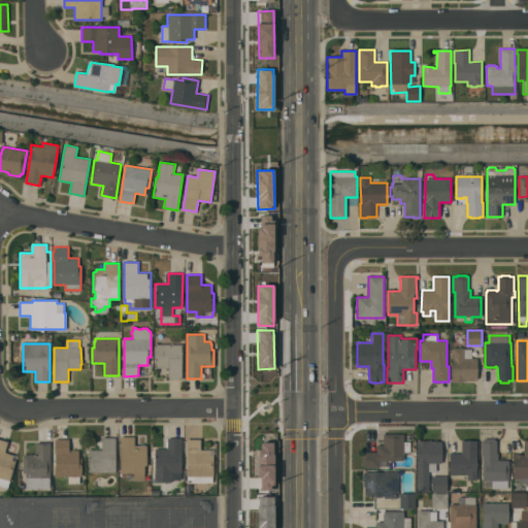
[(182,343),(182,380),(168,380),(168,368),(155,368),(155,343),(182,343)]
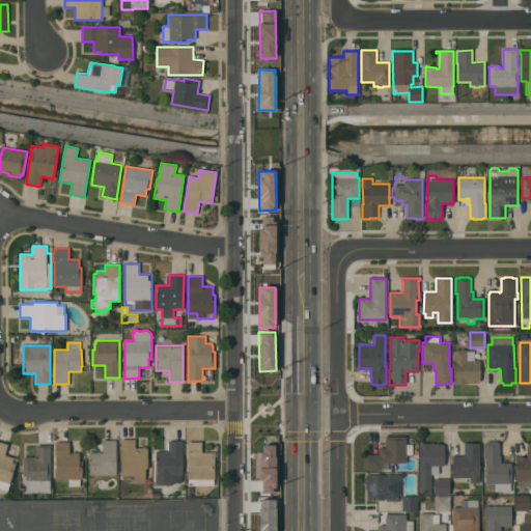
[(455,350),(467,350),(467,351),(474,351),(474,360),(480,360),(480,382),(479,382),(479,383),(470,383),(470,384),(465,384),(465,385),(457,385),(457,383),(455,383),(455,350)]
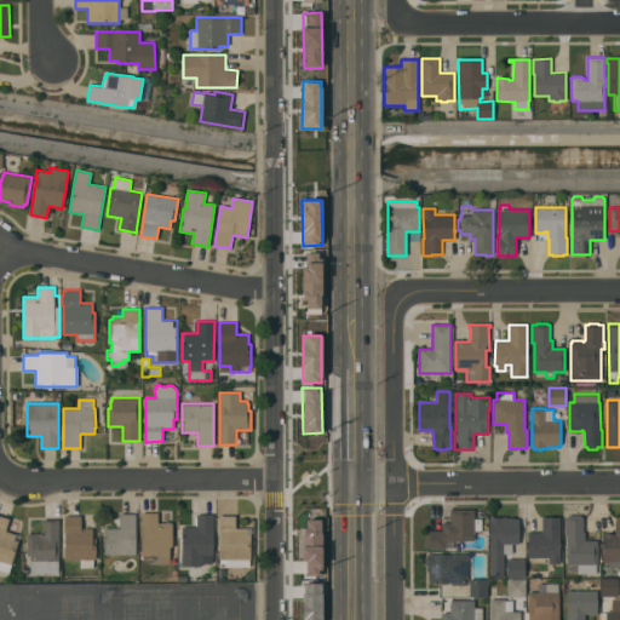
[(475,510),(475,518),(482,518),(482,530),(474,530),(474,541),(445,541),(445,550),(425,550),(425,530),(442,530),(442,522),(451,522),(451,510),(475,510)]
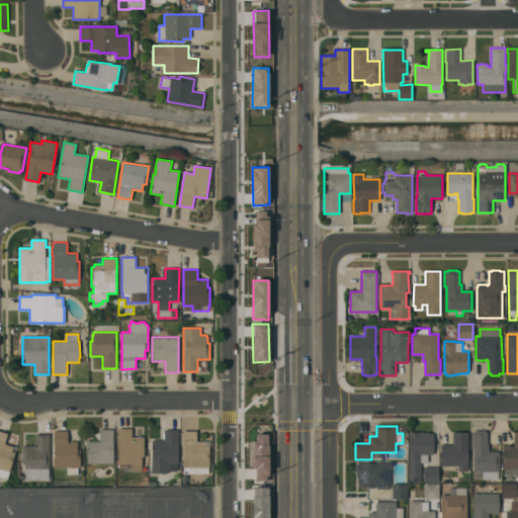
[(118,464),(118,428),(132,428),(132,437),(144,437),(144,456),(142,456),(142,471),(132,471),(132,464),(118,464)]
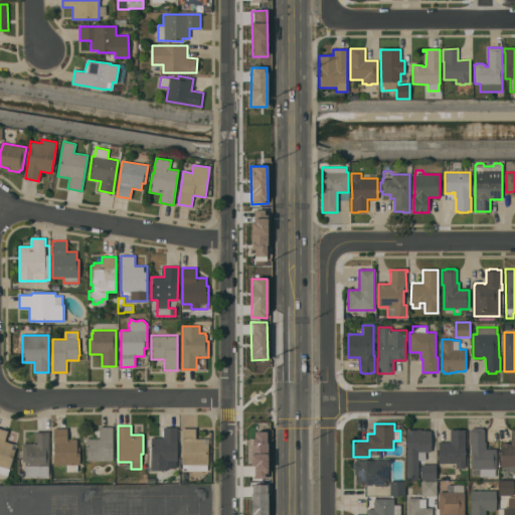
[(88,437),(100,437),(100,426),(113,426),(113,461),(87,461),(87,446),(88,446),(88,439),(88,437)]
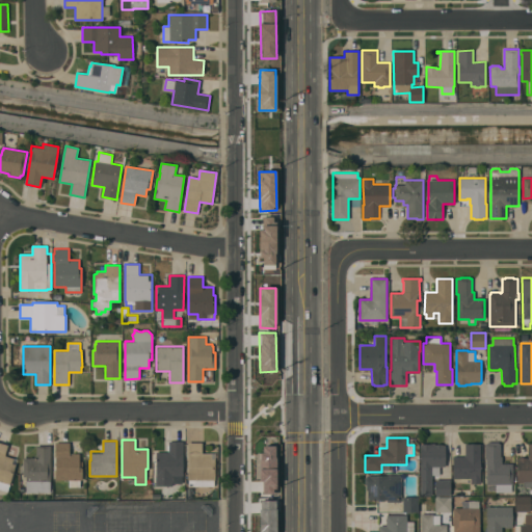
[(17,459),(7,491),(0,488),(0,442),(8,445),(5,456),(17,459)]
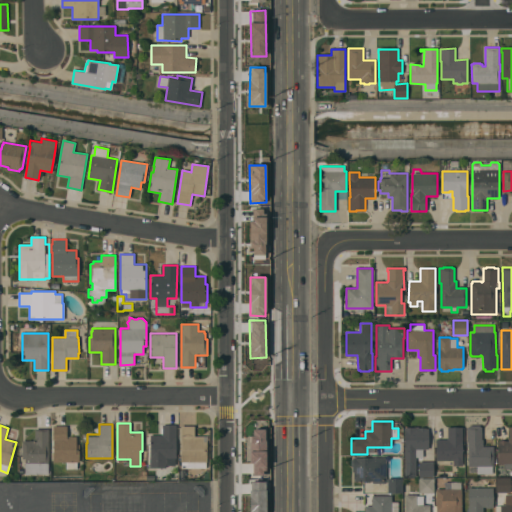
[(150,468),(150,441),(151,441),(151,435),(163,435),(163,425),(176,425),(176,458),(165,458),(165,468),(150,468)]
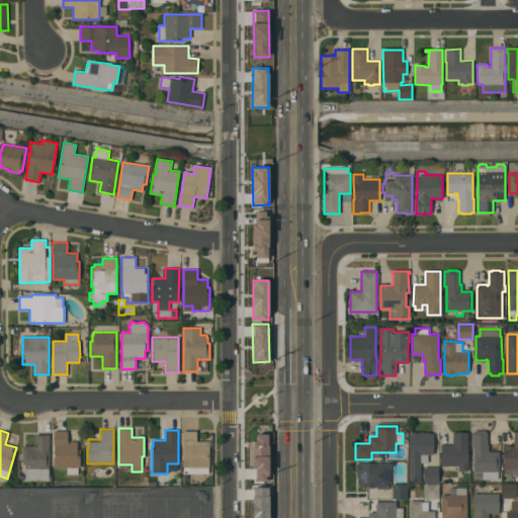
[(499,471),(498,471),(498,480),(483,480),(483,478),(473,478),(473,471),(473,446),(471,446),(471,432),(472,432),(475,432),(475,430),(486,430),(486,432),(487,432),(487,444),(489,444),(489,451),(499,451),(499,471)]
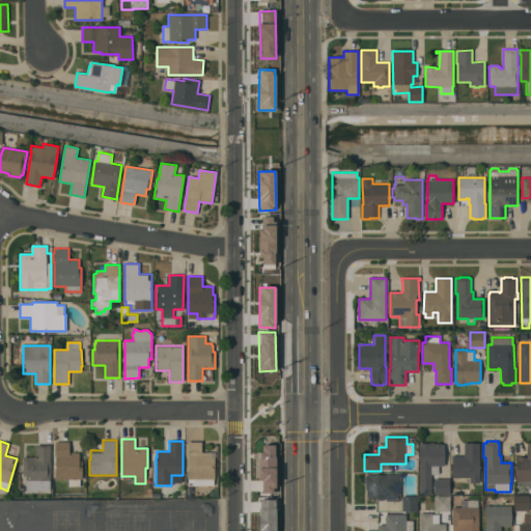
[(65,480),(65,479),(62,479),(62,481),(56,481),(56,479),(55,479),(55,442),(70,442),(70,452),(79,452),(79,460),(82,460),(82,479),(80,479),(80,486),(68,486),(68,480),(65,480)]
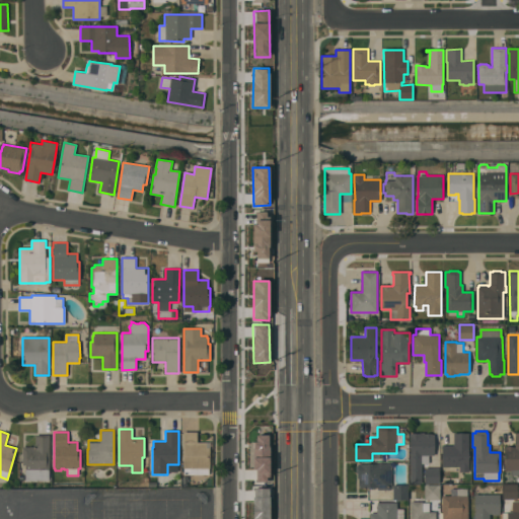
[(183,467),(183,432),(197,432),(197,442),(210,442),(210,468),(209,468),(209,474),(183,474),(183,467)]
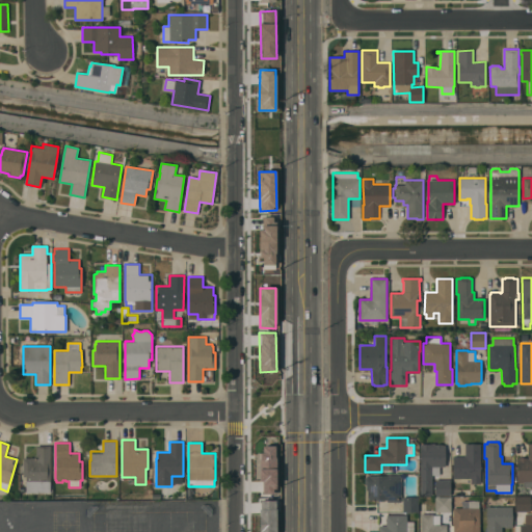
[(420,445),(430,444),(434,444),(434,445),(443,445),(443,446),(445,446),(445,467),(440,467),(440,475),(432,475),(432,496),(421,496),(420,445)]
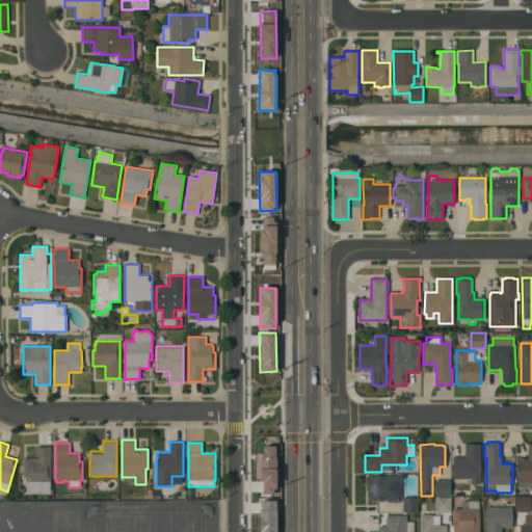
[(480,484),(471,484),(471,483),(454,483),(454,478),(453,478),(453,456),(464,456),(464,444),(480,444),(480,484)]
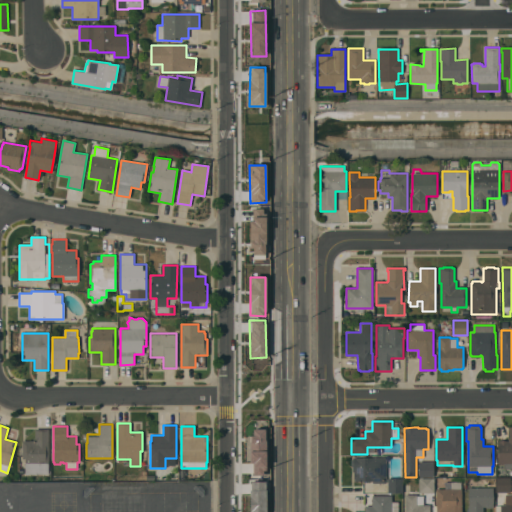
[(511,427),(511,468),(504,468),(504,464),(498,464),(498,441),(508,441),(508,440),(509,440),(509,429),(508,429),(508,427),(511,427)]
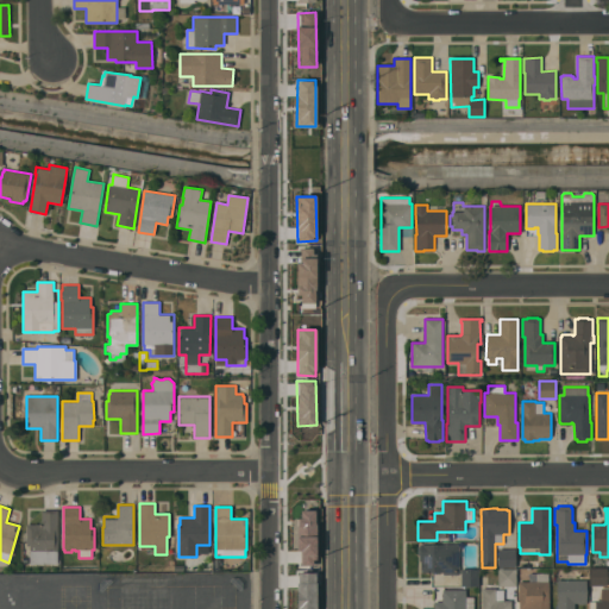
[(299,565),(316,565),(315,509),(296,510),(299,565)]
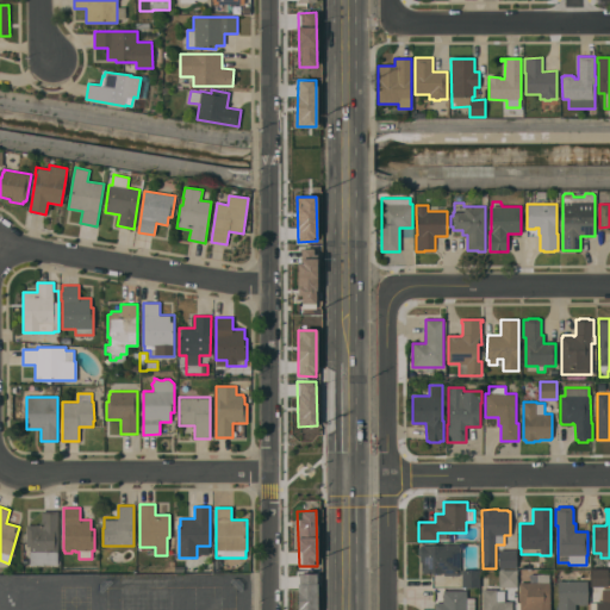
[(57,511),(57,565),(30,565),(30,543),(26,543),(26,526),(42,526),(42,511),(57,511)]
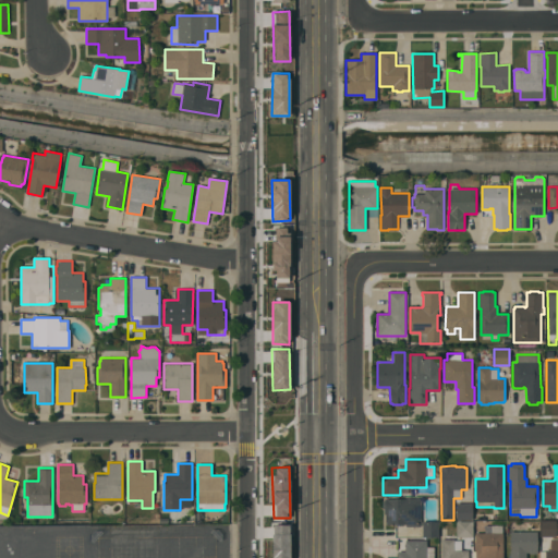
[(420,498),(420,500),(421,500),(421,526),(405,526),(405,524),(397,524),(397,529),(393,529),(393,524),(386,524),(385,514),(384,514),(384,509),(383,509),(383,500),(385,500),(385,498),(420,498)]
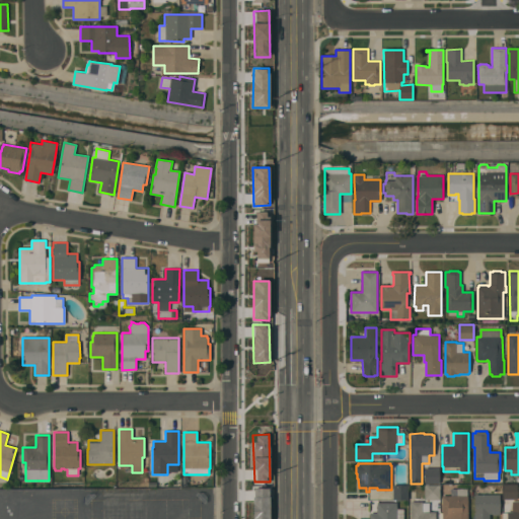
[(439,467),(439,484),(425,484),(425,467),(439,467)]
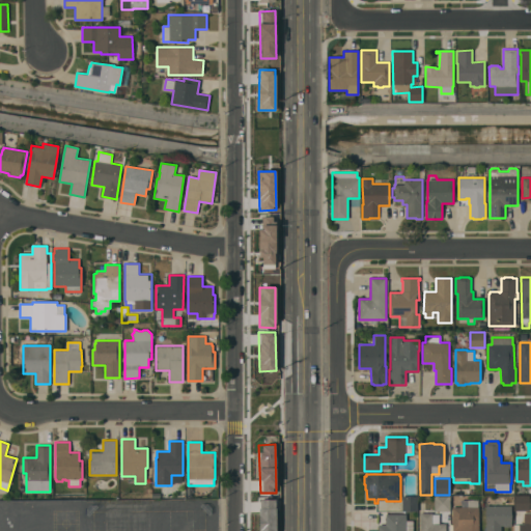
[(435,511),(434,495),(439,495),(439,496),(450,496),(450,510),(435,511)]
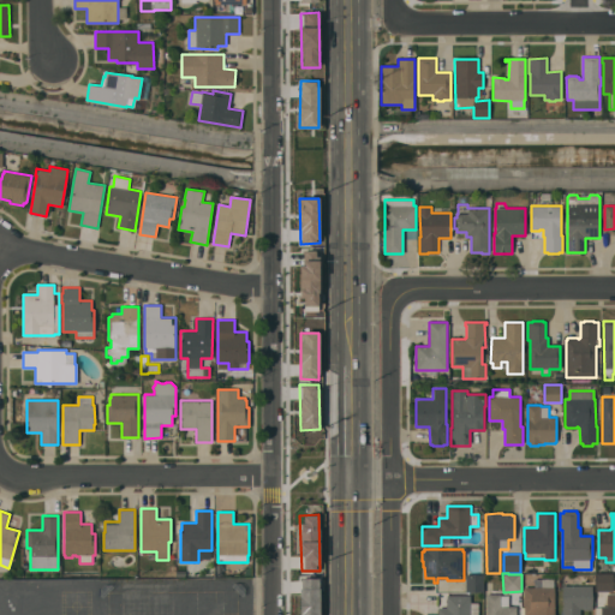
[(596,591),(596,573),(613,573),(613,577),(614,577),(614,587),(613,587),(613,591),(596,591)]
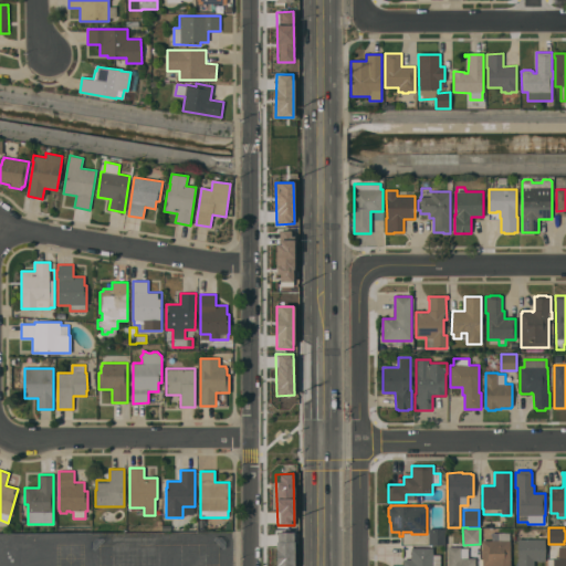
[(429,528),(446,530),(444,545),(428,545),(429,528)]
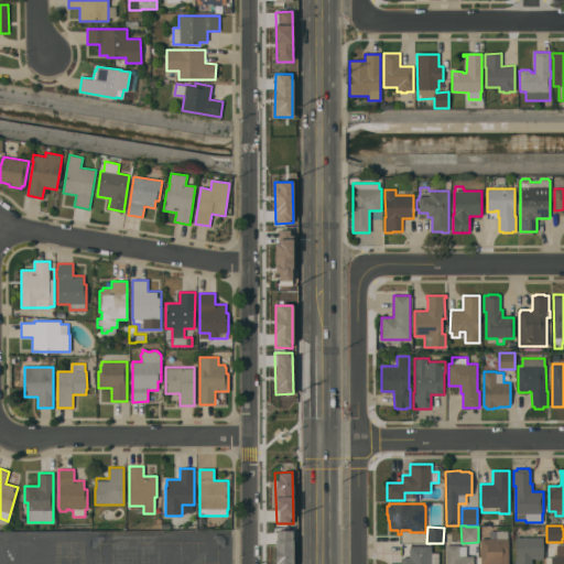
[(274,563),(292,563),(292,530),(274,530),(274,563)]
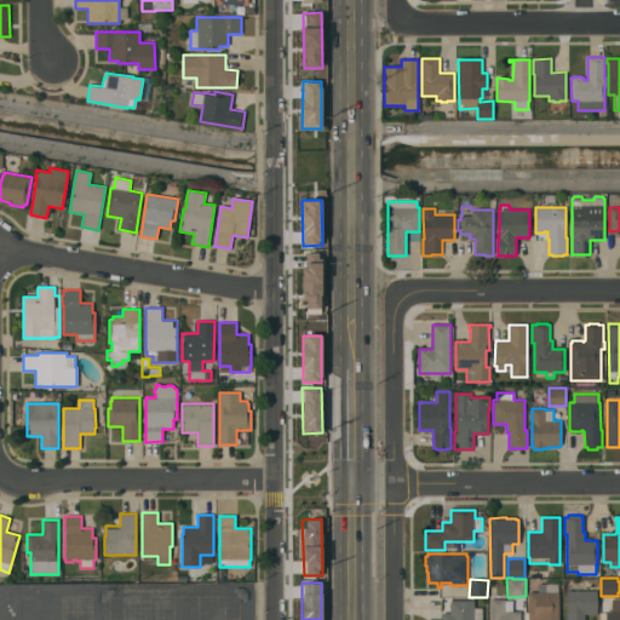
[(528,619),(528,592),(546,592),(546,584),(558,584),(558,592),(558,619),(528,619)]
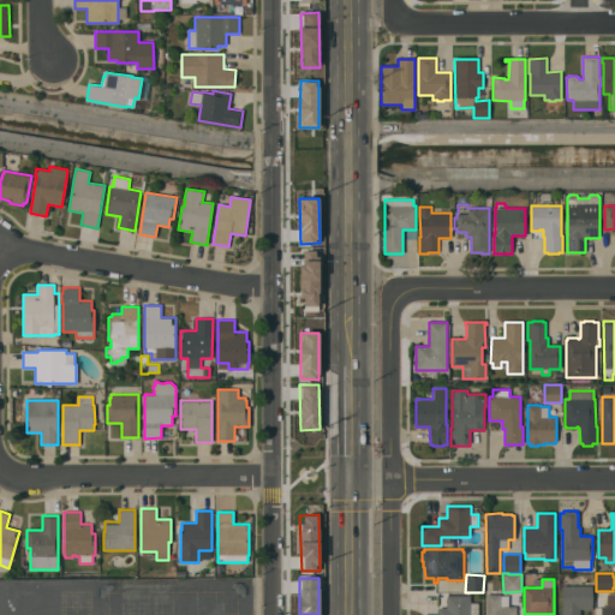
[(592,585),(592,610),(583,610),(583,609),(580,609),(580,614),(562,614),(562,586),(592,585)]
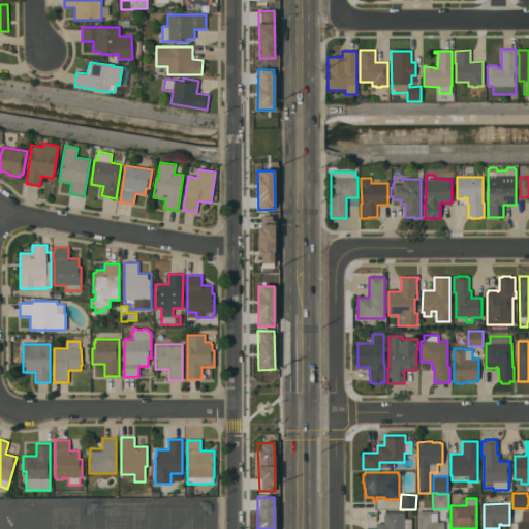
[(418,528),(418,510),(430,510),(430,511),(437,511),(437,522),(443,522),(443,528),(418,528)]
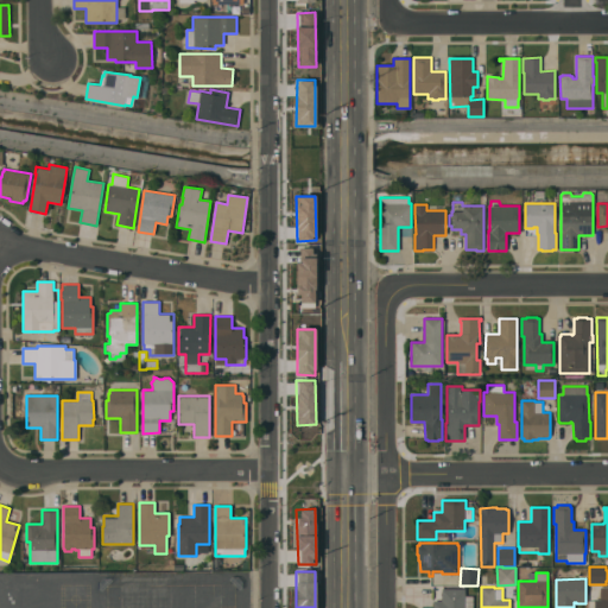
[(594,607),(594,599),(600,599),(600,587),(607,587),(607,607),(594,607)]
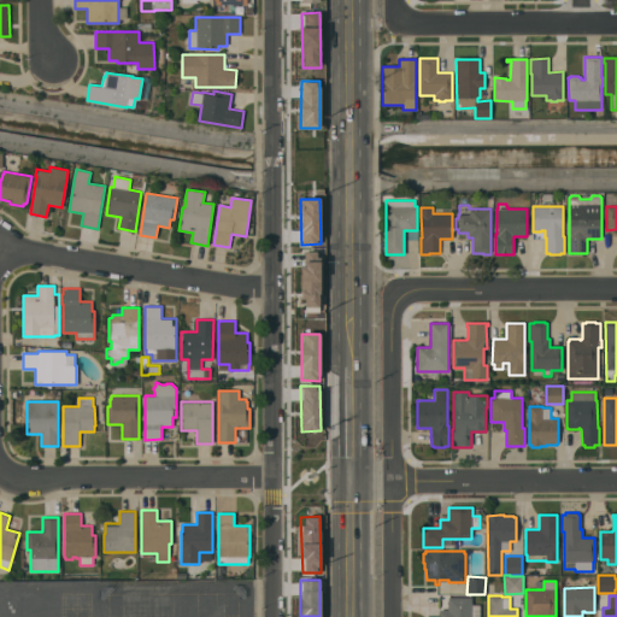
[(440,616),(440,610),(448,610),(447,598),(471,598),(471,604),(480,604),(480,616),(440,616)]
